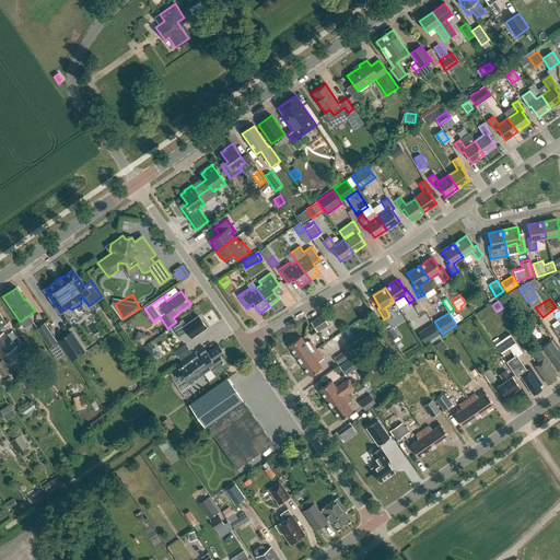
[(310,322),(316,331),(327,324),(321,314),(310,322)]
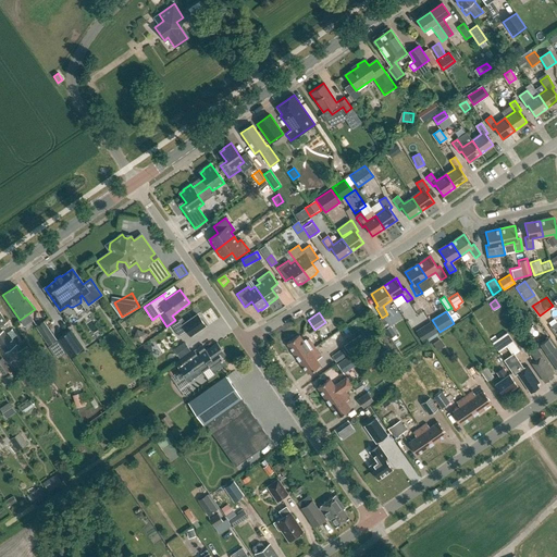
[(172,325),(180,336),(187,331),(190,335),(205,325),(197,314),(185,323),(182,318),(172,325)]
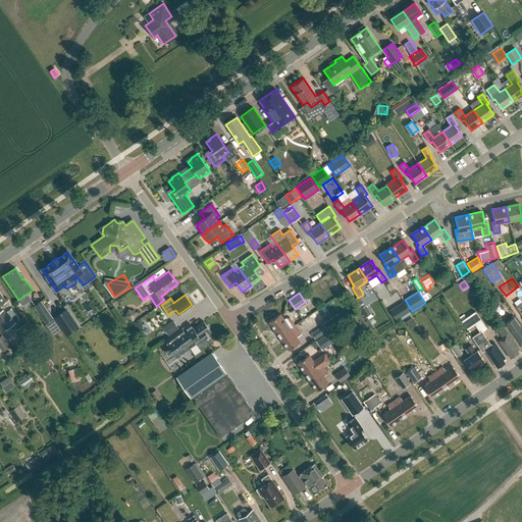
[(40,301),(32,306),(44,324),(52,319),(40,301)]
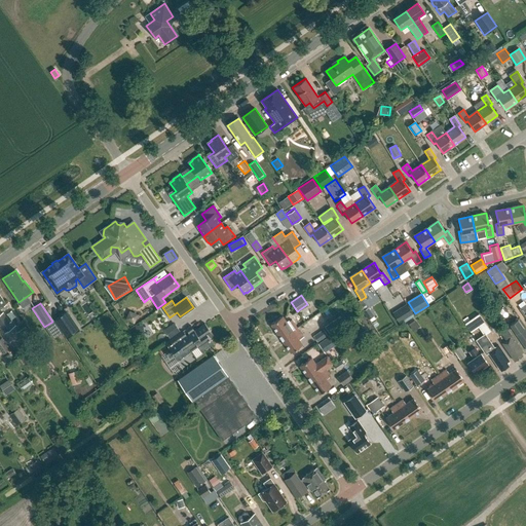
[(406,304),(392,312),(399,323),(413,313),(406,304)]
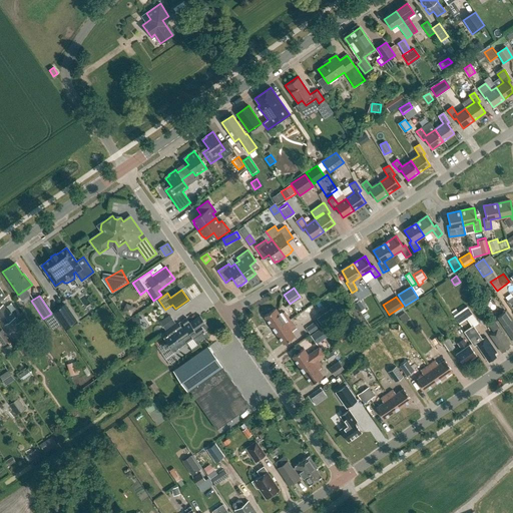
[(365,308),(359,300),(354,303),(359,312),(365,308)]
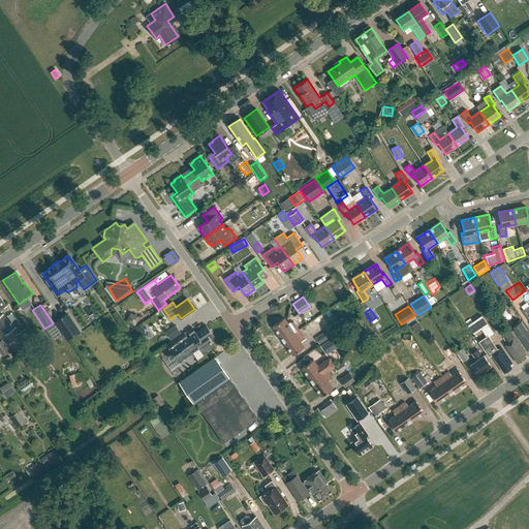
[(79,331),(66,314),(55,322),(66,339),(79,331)]
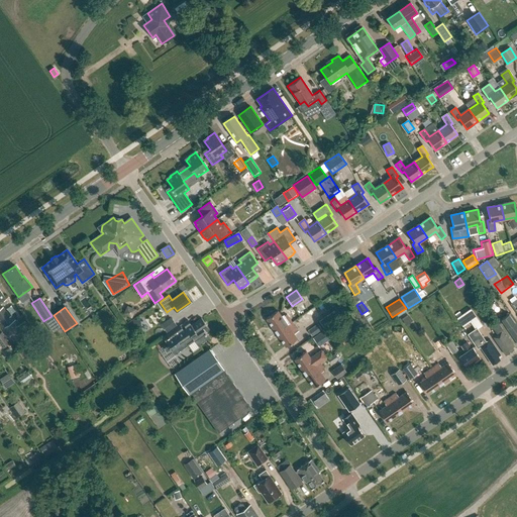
[(0,309),(0,322),(4,329),(15,321),(12,315),(10,317),(3,308),(0,309)]
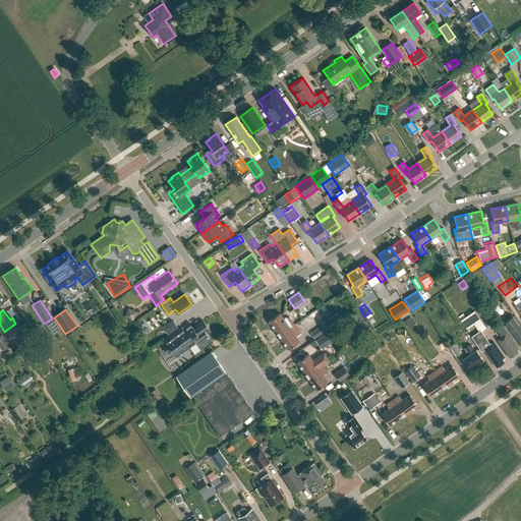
[(460,321),(466,329),(473,324),(478,332),(484,327),(473,310),(460,321)]
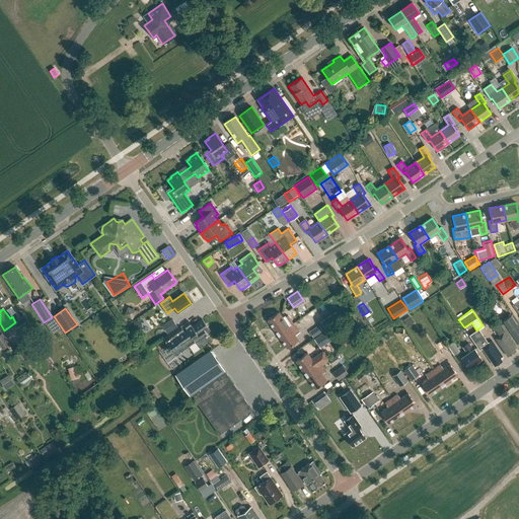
[(267,320),(277,335),(293,323),(288,316),(283,318),(279,312),(267,320)]
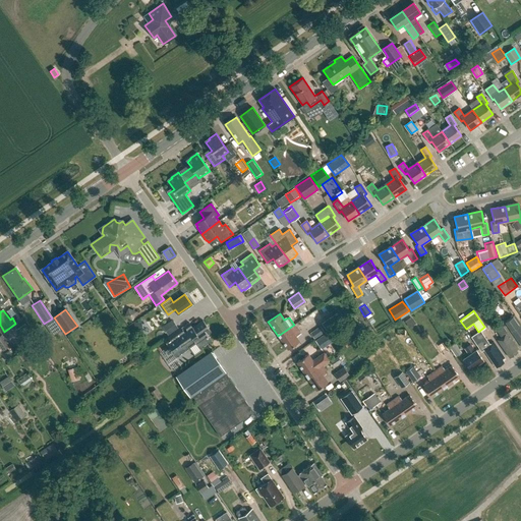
[(332,316),(322,324),(327,330),(337,324),(332,316)]
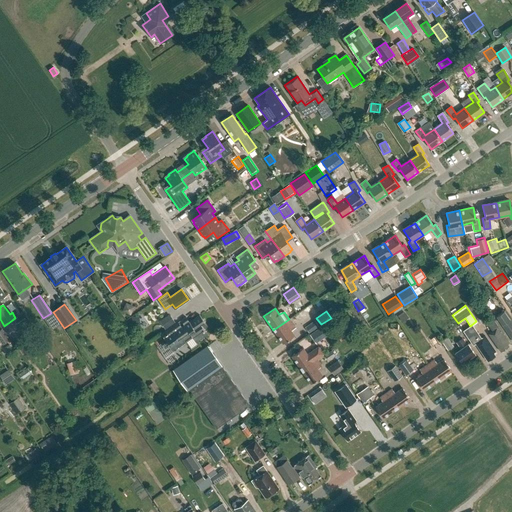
[(52,313),(44,318),(52,329),(60,324),(52,313)]
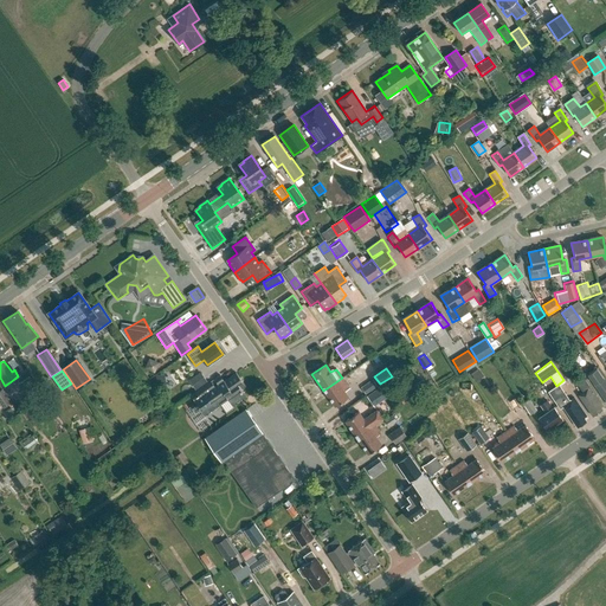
[(588,375),(595,385),(594,385),(605,401),(605,378),(601,380),(595,371),(588,375)]
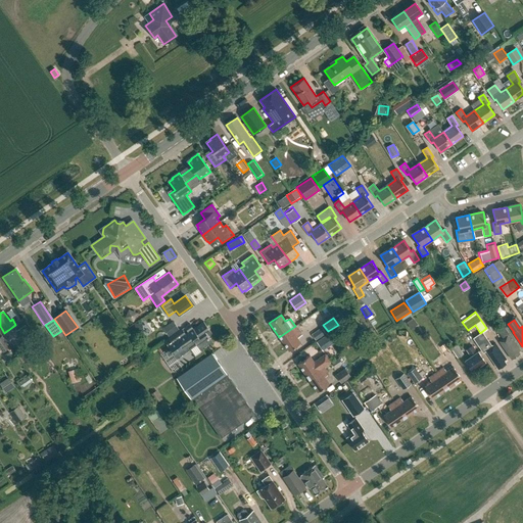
[(169,336),(179,329),(173,321),(163,328),(169,336)]
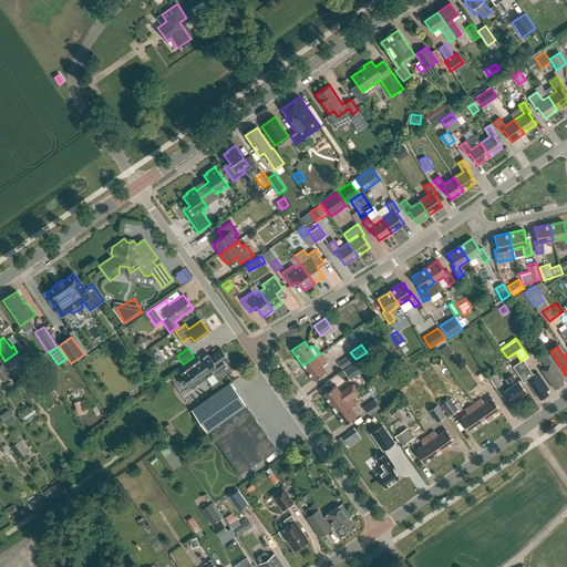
[(187,383),(192,389),(214,373),(217,379),(230,370),(226,363),(229,361),(220,349),(209,357),(206,351),(178,370),(183,375),(178,379),(183,387),(187,383)]
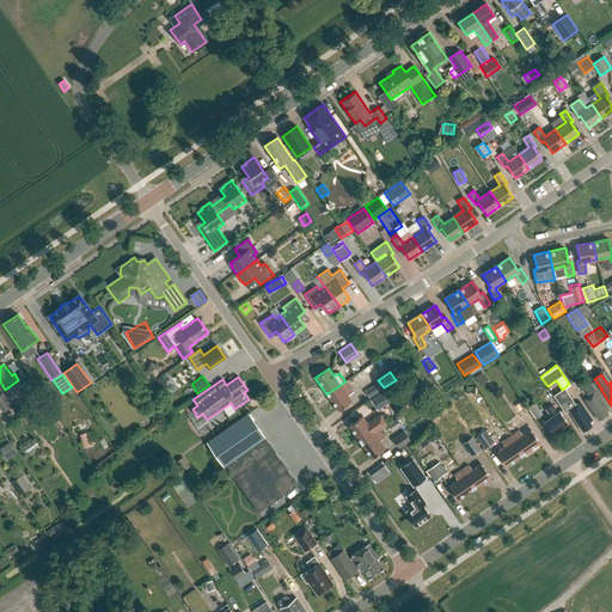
[(169,389),(166,379),(157,380),(159,391),(169,389)]
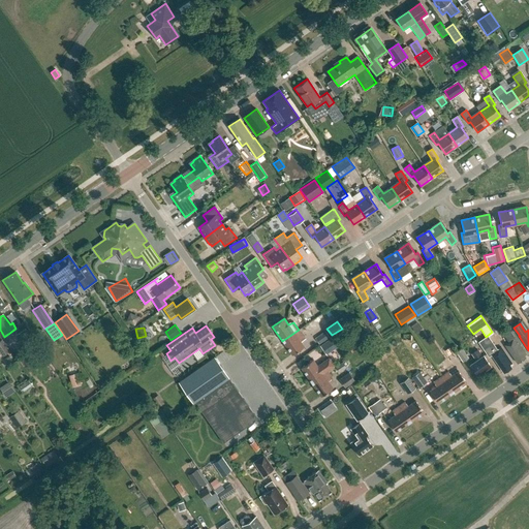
[(282,341),(292,354),(304,347),(300,340),(304,337),(299,330),(282,341)]
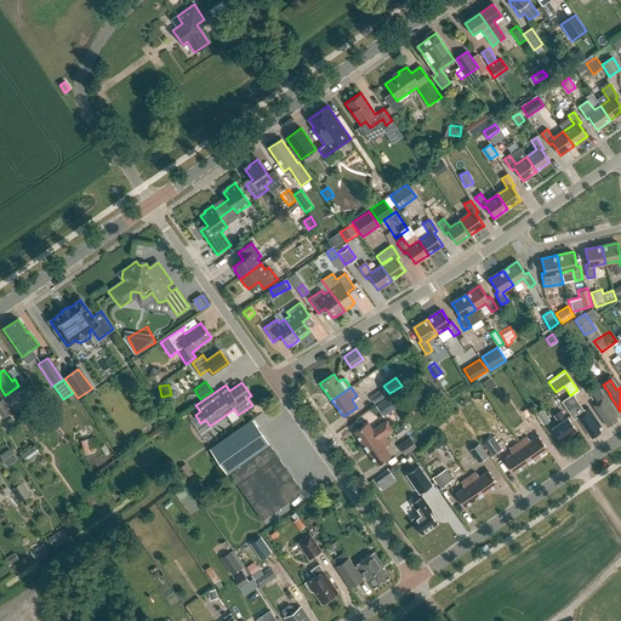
[(372,397),(377,404),(389,396),(385,388),(372,397)]
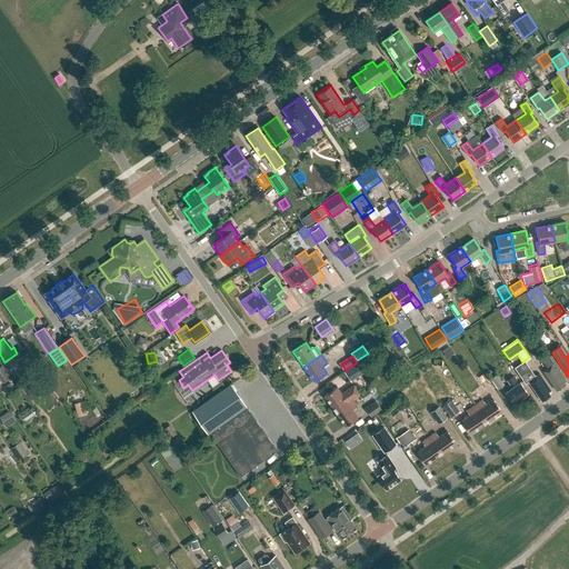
[(563,383),(566,381),(549,358),(542,362),(548,369),(543,372),(557,391),(565,386),(563,383)]
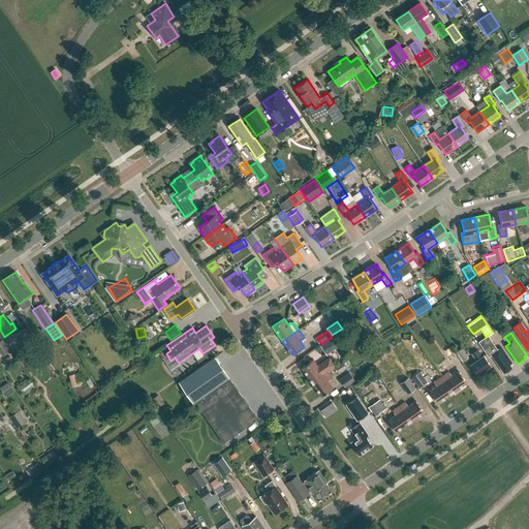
[(320,346),(327,355),(342,344),(336,336),(320,346)]
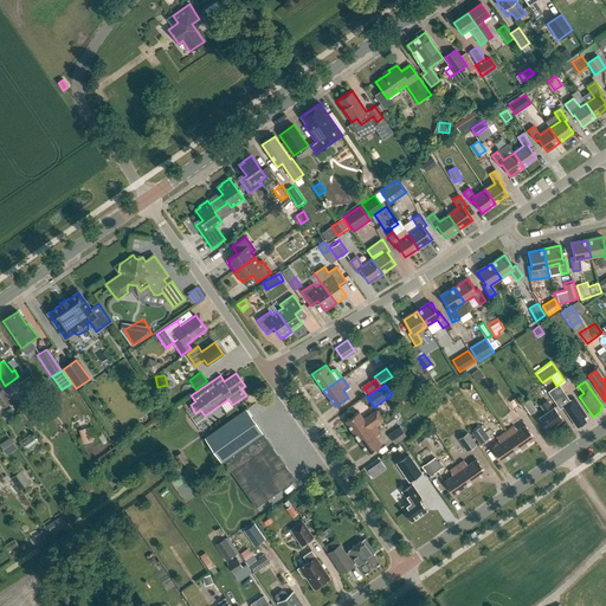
[(586,417),(574,399),(569,403),(558,386),(548,393),(560,410),(562,407),(577,429),(586,421),(584,419),(586,417)]
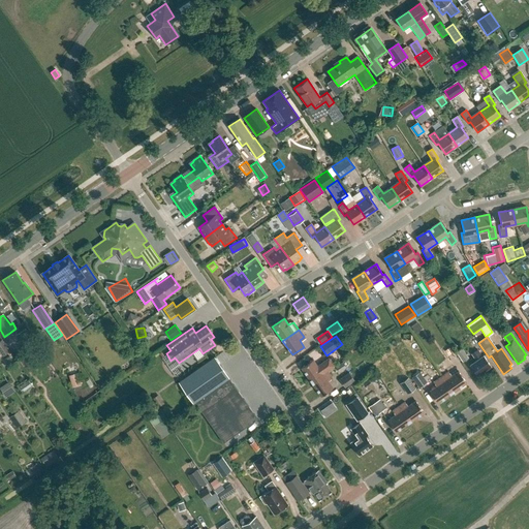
[(0,341),(0,352),(2,356),(9,351),(2,341),(0,341)]
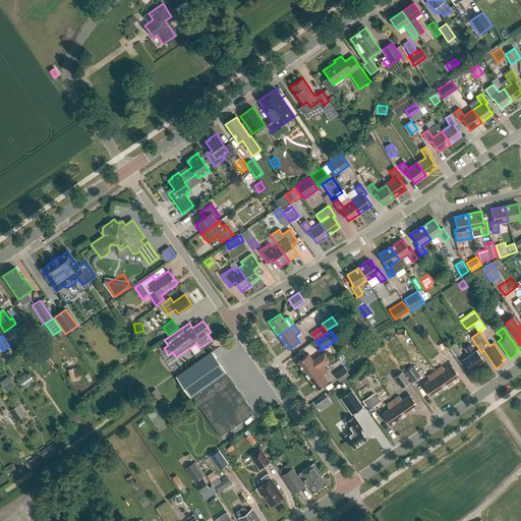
[(340,346),(343,350),(351,344),(348,340),(340,346)]
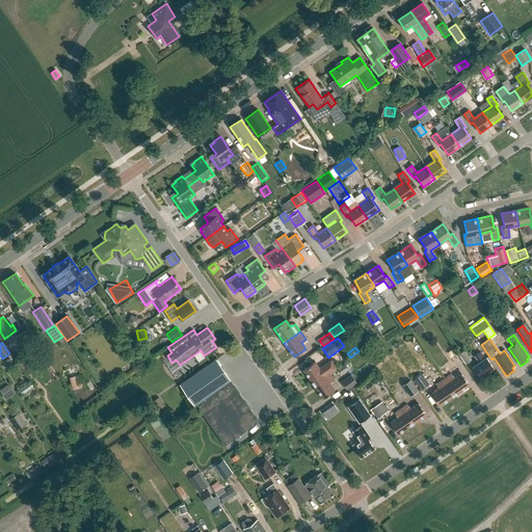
[(458,354),(466,365),(472,361),(464,350),(458,354)]
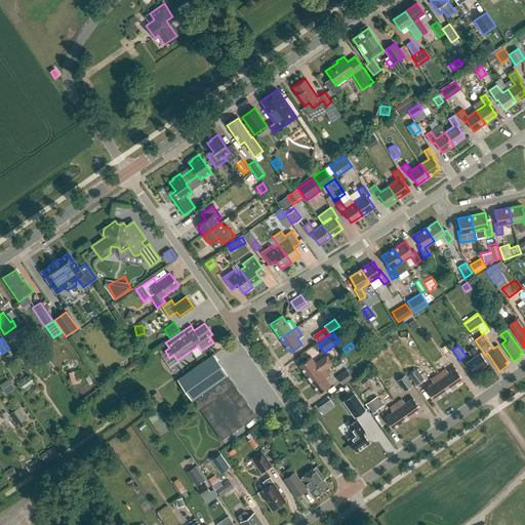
[(475,348),(469,352),(473,359),(467,363),(474,373),(487,364),(480,354),(479,355),(475,348)]
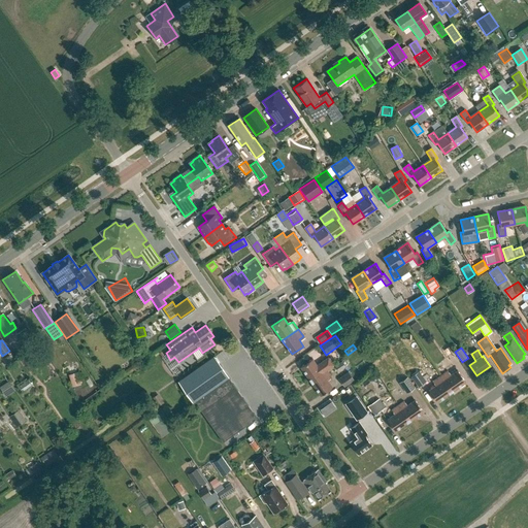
[(3,359),(7,365),(11,362),(7,356),(3,359)]
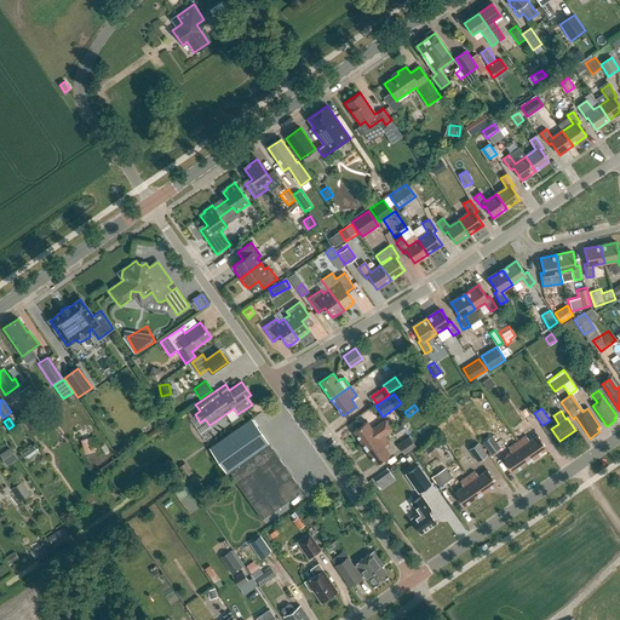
[(228,474),(229,472),(262,520),(302,491),(252,419),(210,448),(228,474)]
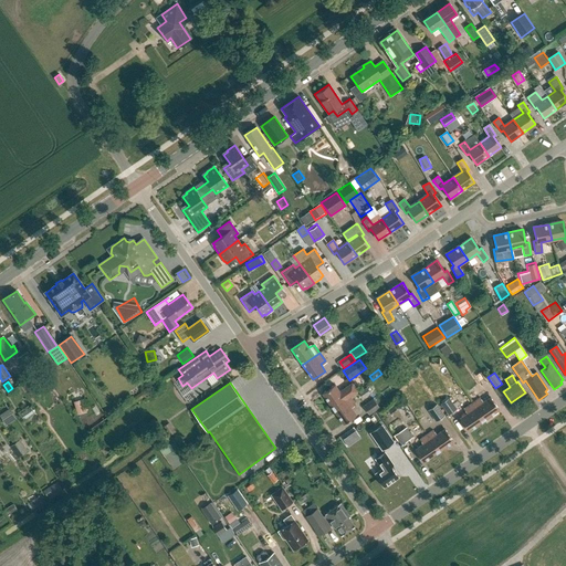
[(322,394),(333,409),(350,397),(349,397),(357,391),(352,384),(339,391),(335,385),(322,394)]
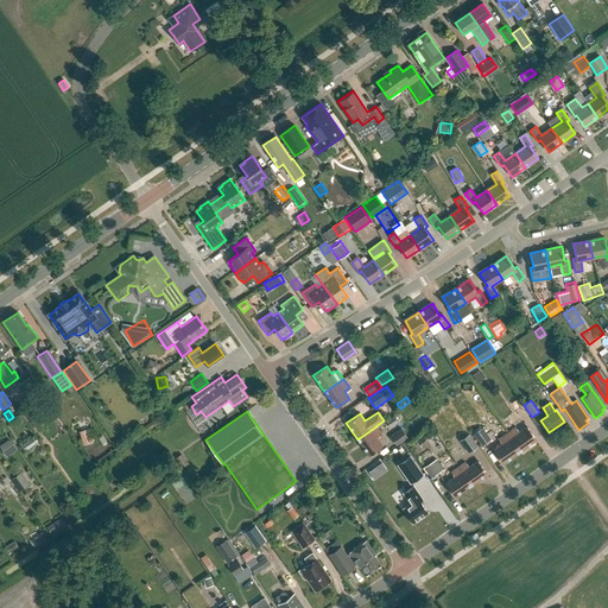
[(393,416),(386,422),(390,428),(398,422),(393,416)]
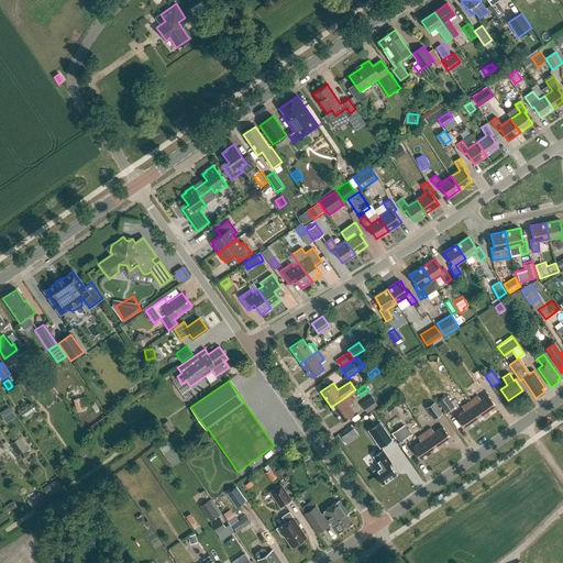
[(331,407),(342,422),(354,414),(349,406),(354,403),(349,395),(331,407)]
